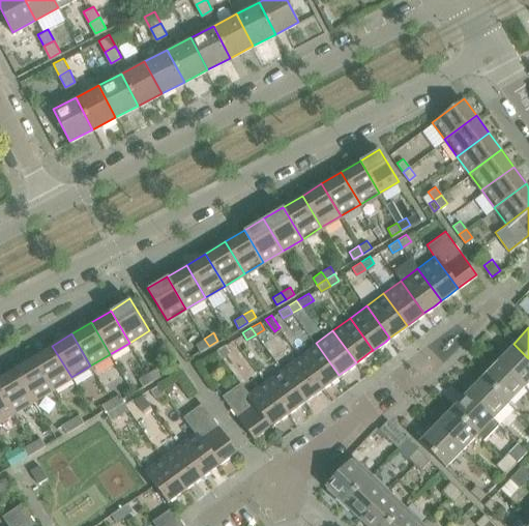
[(209,346),(204,339),(196,344),(200,351),(209,346)]
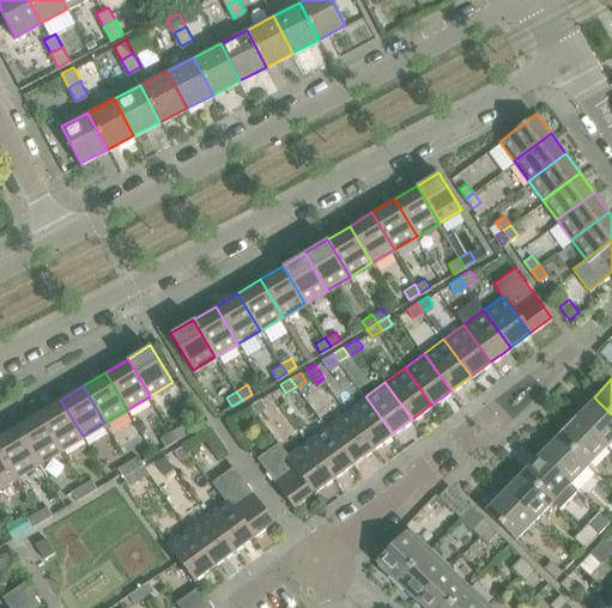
[(260,396),(249,403),(255,412),(265,405),(260,396)]
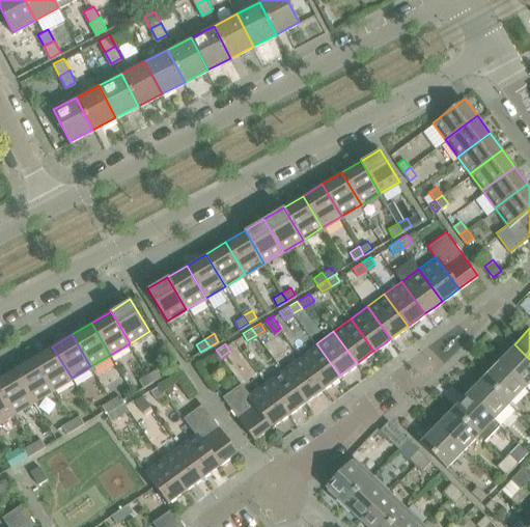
[(323,388),(332,381),(339,376),(316,343),(300,356),(323,388)]
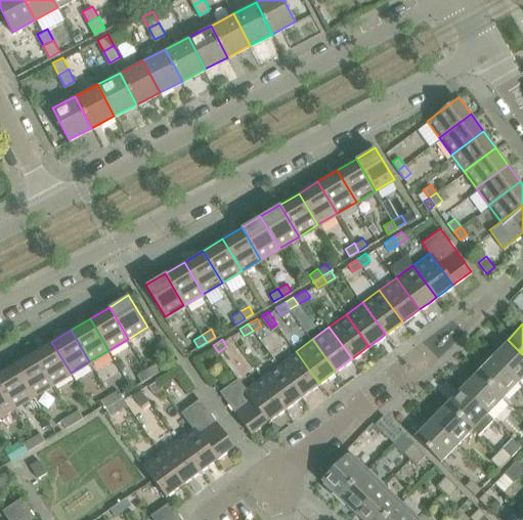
[(492,355),(518,381),(522,385),(522,354),(508,340),(492,355)]
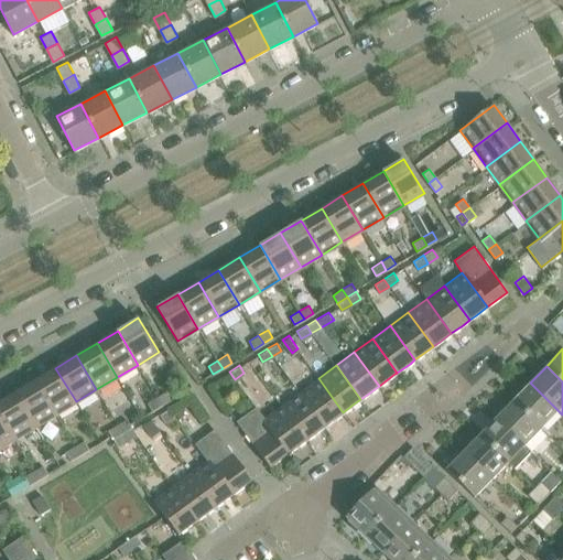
[(55,415),(76,401),(55,368),(34,380),(55,415)]
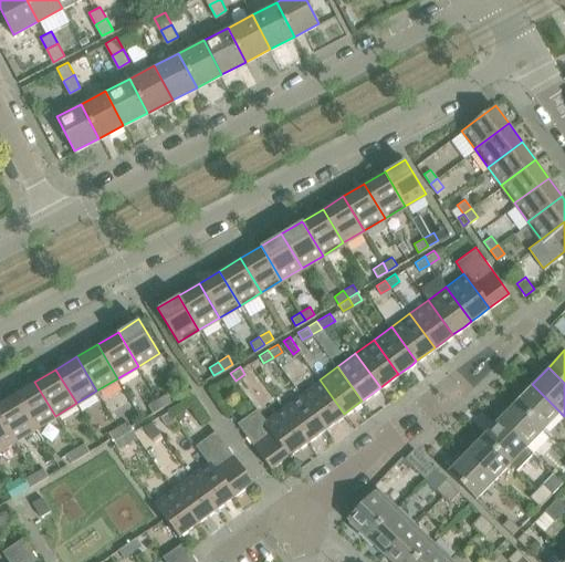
[(326,427),(332,424),(344,414),(320,380),(301,393),(326,427)]
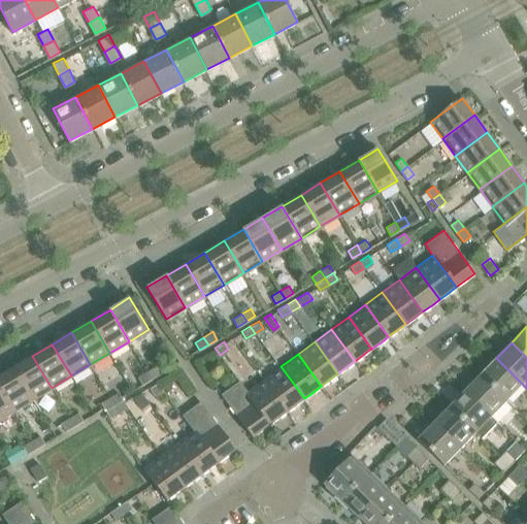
[(32,399),(52,388),(32,356),(13,367),(32,399)]
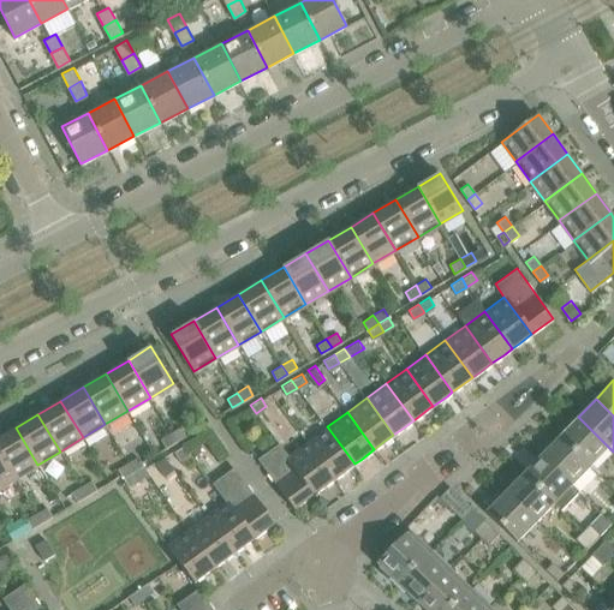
[(560,436),(590,465),(608,447),(578,417),(560,436)]
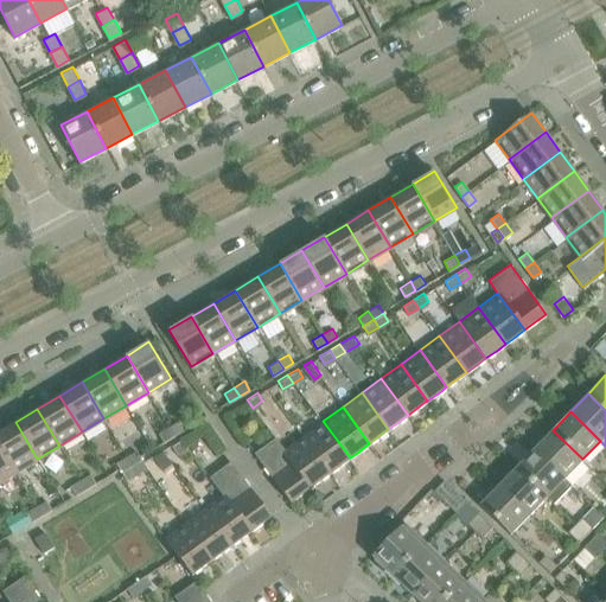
[(168,427),(173,435),(184,429),(178,421),(168,427)]
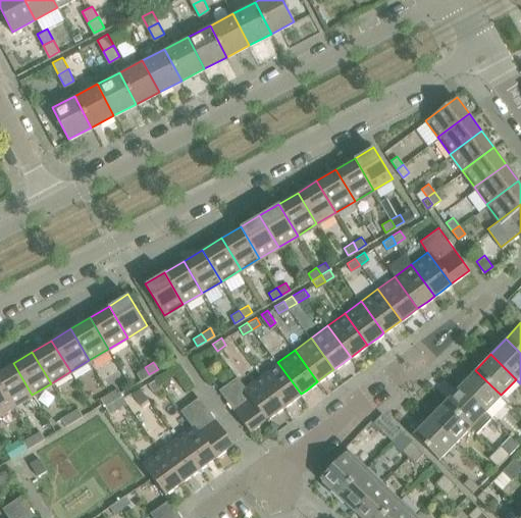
[(283,406),(298,396),(301,394),(277,362),(261,374),(283,406)]
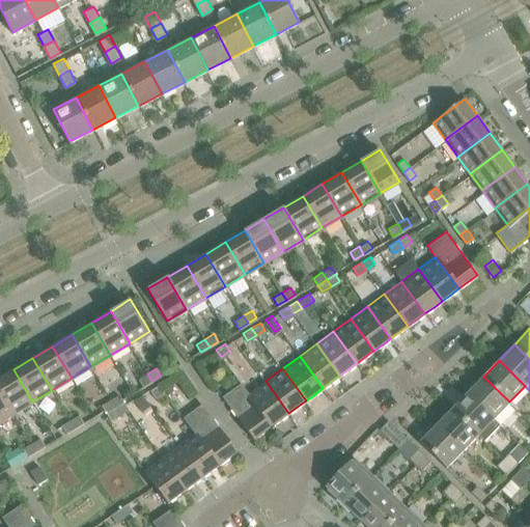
[(0,392),(12,413),(32,401),(14,369),(0,377),(0,392)]
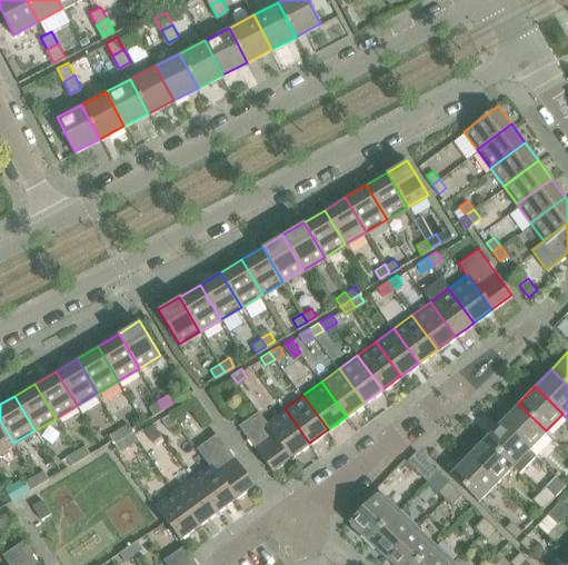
[(162,408),(158,400),(148,406),(152,414),(162,408)]
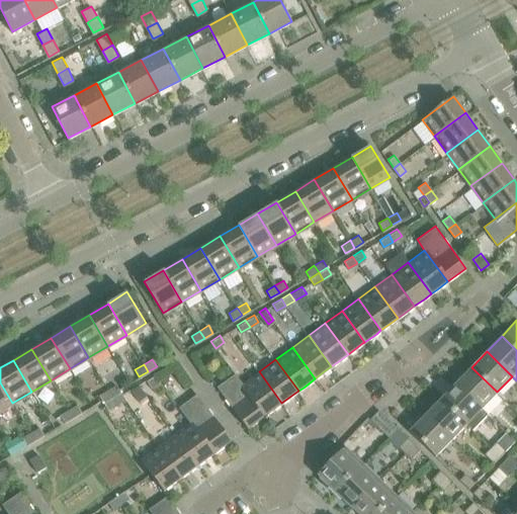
[(482,408),(497,392),(471,367),(456,382),(482,408)]
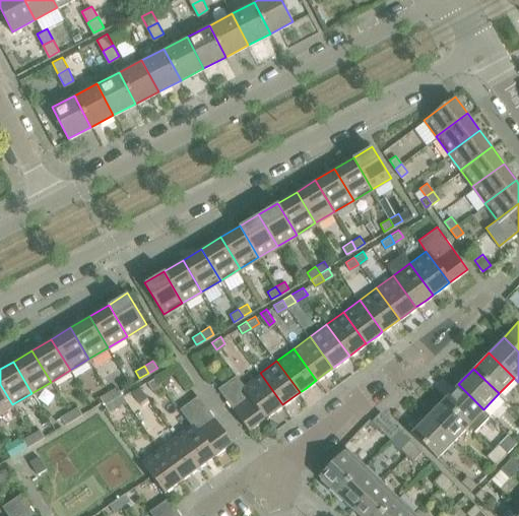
[(266,416),(271,413),(282,404),(260,373),(244,385),(266,416)]
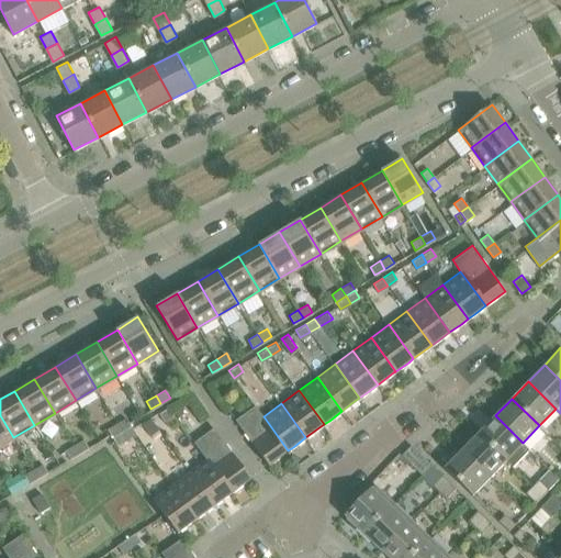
[(183,413),(178,404),(172,409),(178,416),(183,413)]
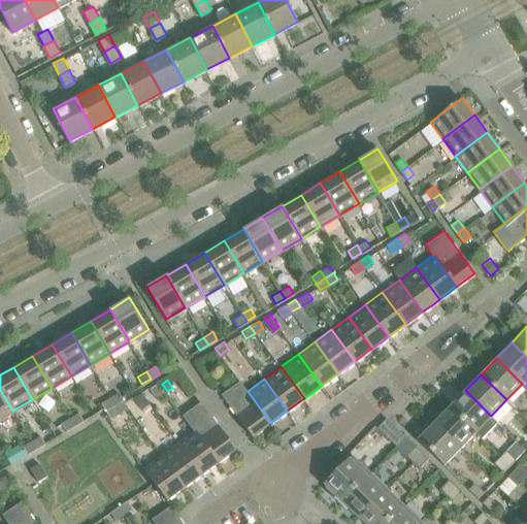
[(221,393),(252,436),(270,423),(248,391),(239,380),(221,393)]
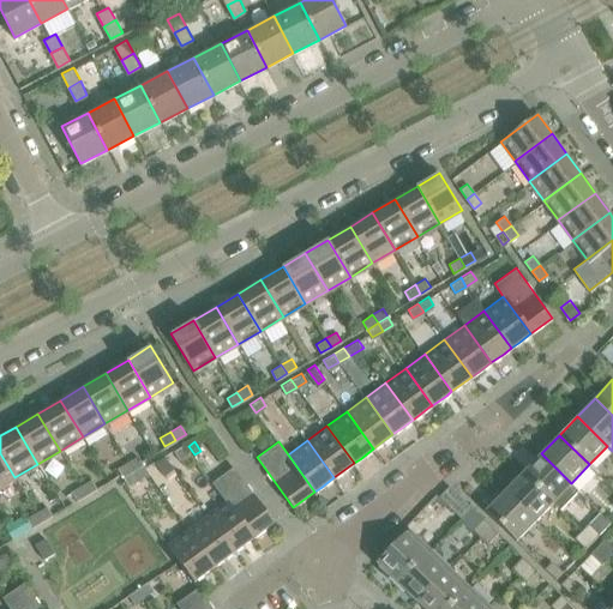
[(184,444),(173,450),(179,458),(188,452),(184,444)]
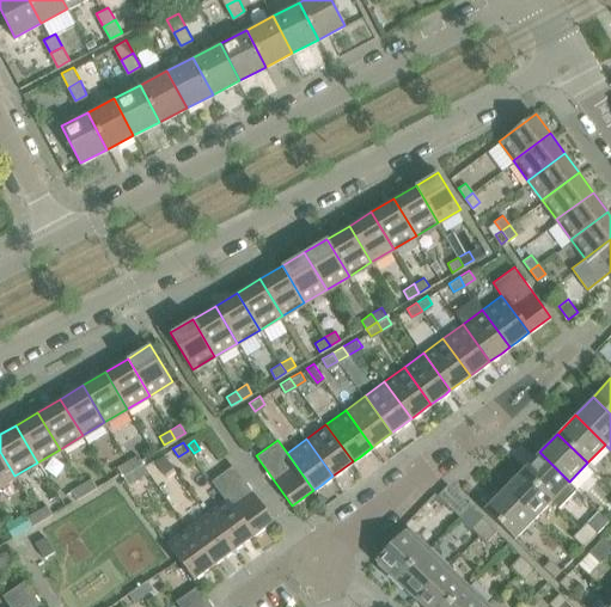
[(0,484),(14,476),(0,452),(0,484)]
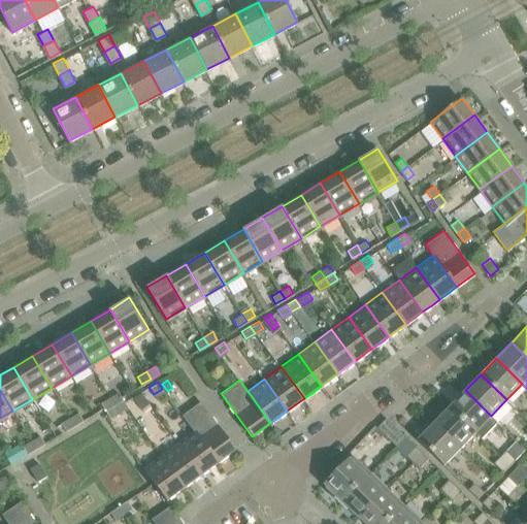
[(450,405),(475,431),(481,437),(497,421),(491,416),(465,390),(450,405)]
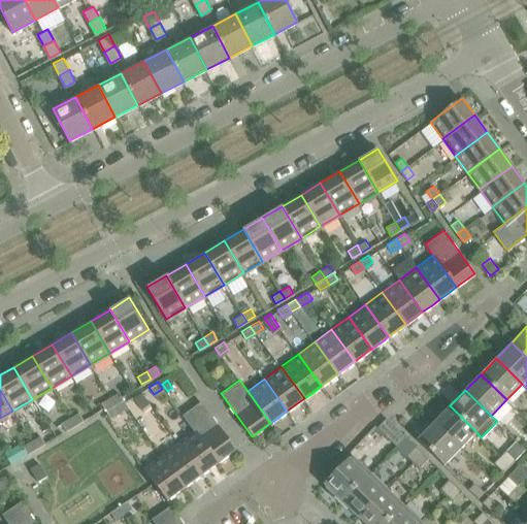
[(123,399),(121,396),(119,392),(109,397),(113,404),(123,399)]
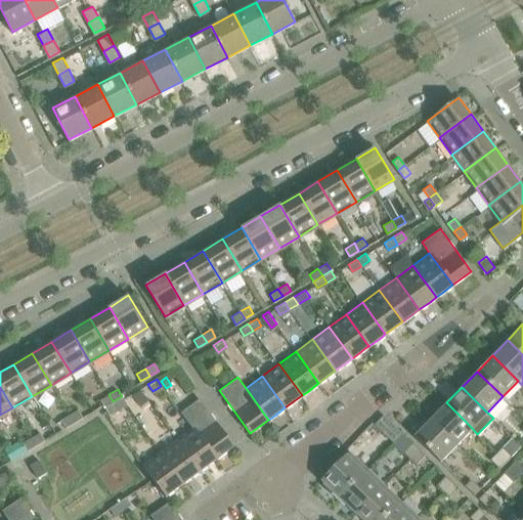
[(100,399),(104,406),(113,401),(109,394),(100,399)]
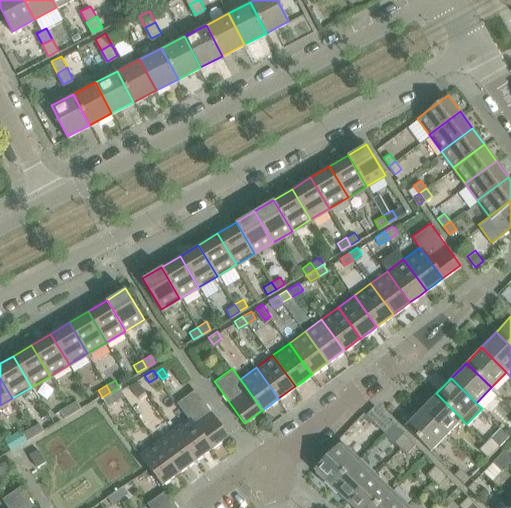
[(121,389),(119,387),(110,392),(115,399),(123,394),(121,389)]
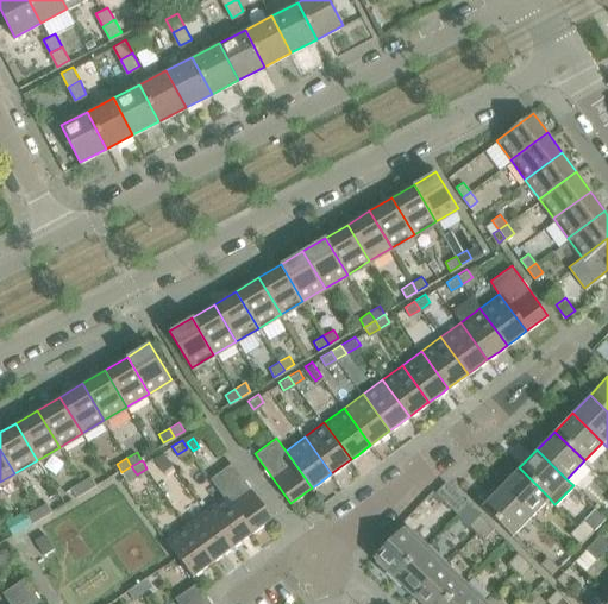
[(250,533),(271,517),(231,461),(210,477),(224,496),(250,533)]
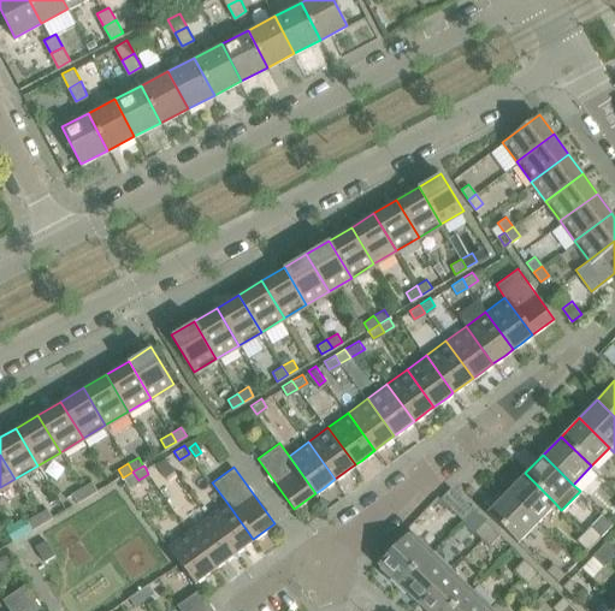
[(123,478),(124,481),(128,486),(139,480),(132,472),(123,478)]
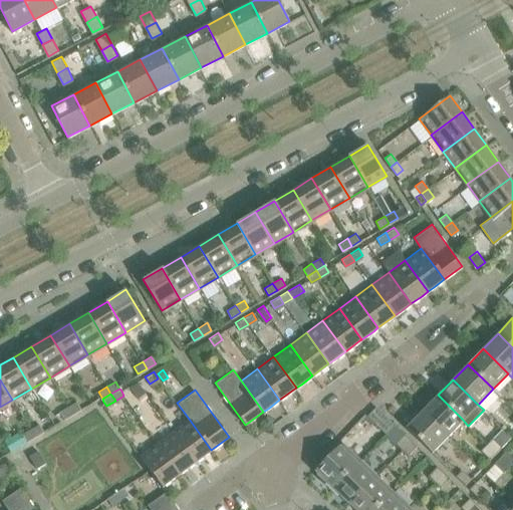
[(448,435),(463,420),(438,395),(423,411),(448,435)]
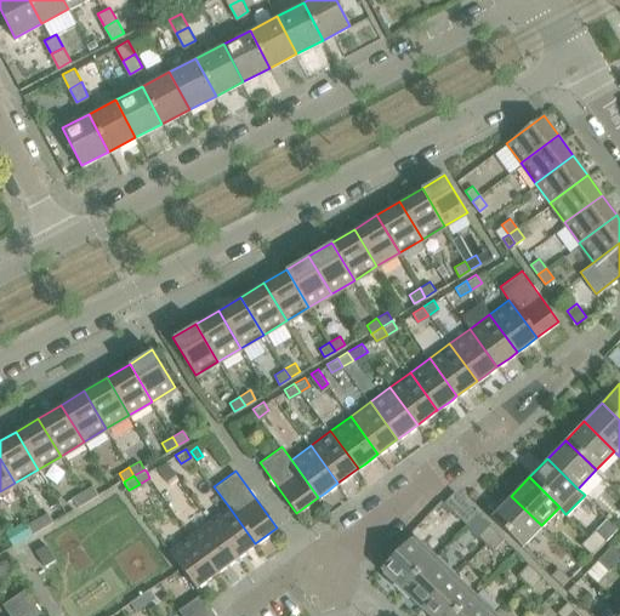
[(83,490),(87,500),(97,492),(92,484),(83,490)]
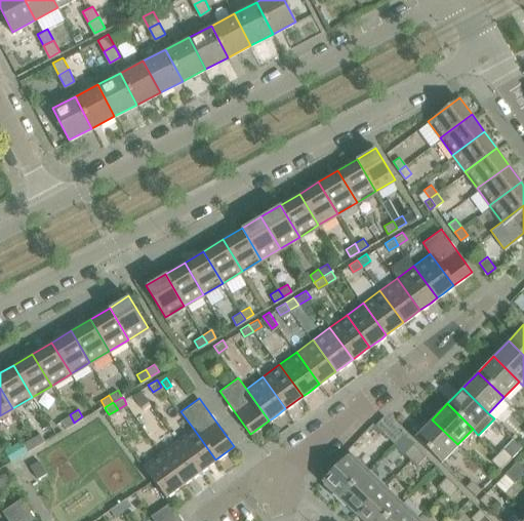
[(74,423),(70,414),(61,421),(65,428),(74,423)]
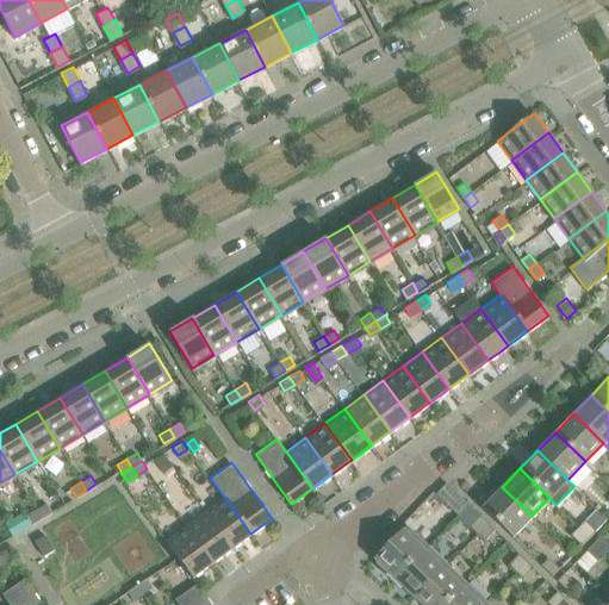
[(467,501),(454,488),(446,481),(435,492),(457,513),(467,501)]
